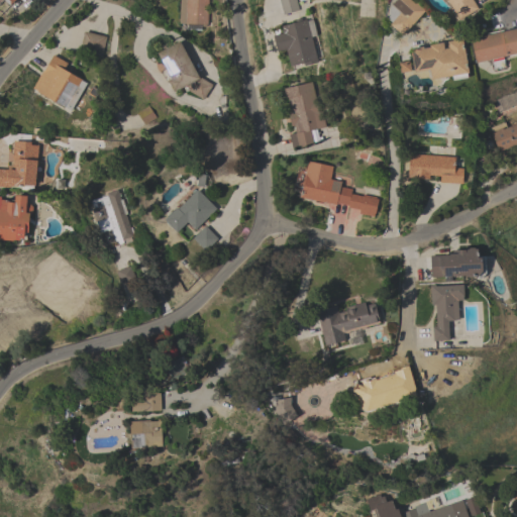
[(207,0),(207,24),(205,24),(205,27),(201,27),(201,30),(181,29),(181,24),(179,24),(179,0),(207,0)]
